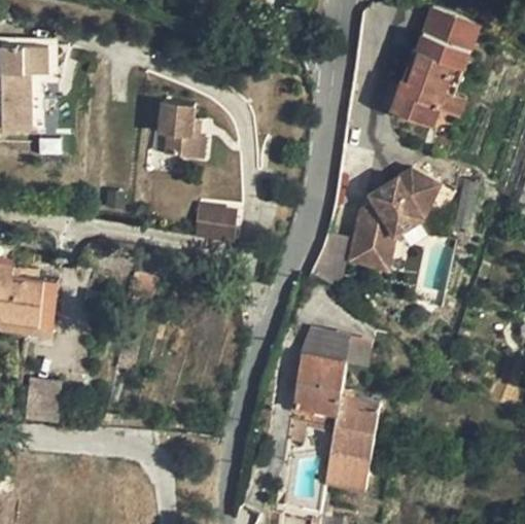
[(422,32),(469,49),(479,25),(431,8),(422,32)]
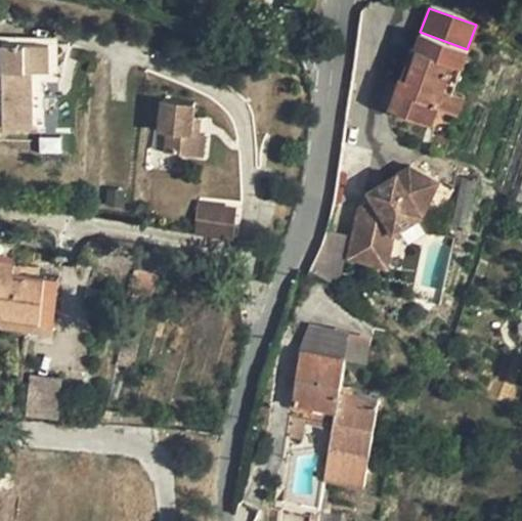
[(450,93),(467,49),(420,32),(414,48),(416,49),(405,81),(398,79),(388,109),(430,124),(435,109),(457,116),(463,96),(450,93)]
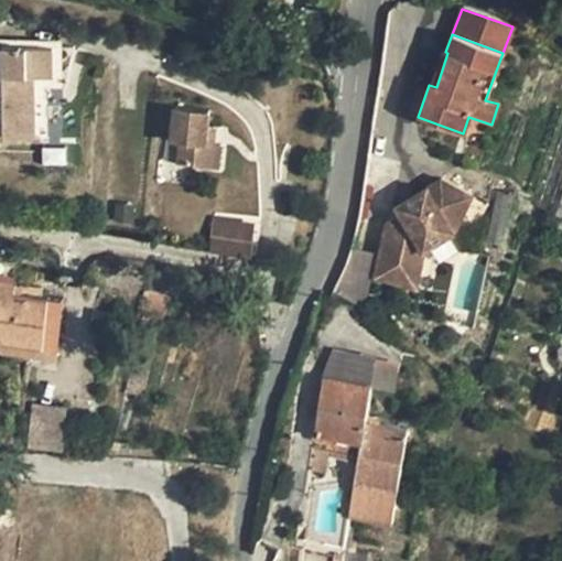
[(52,51),(0,51),(0,75),(0,94),(1,141),(33,140),(33,78),(52,78),(52,51)]
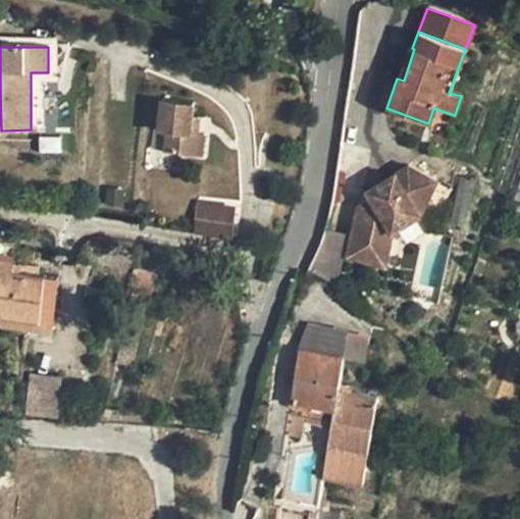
[(196,102),(164,99),(160,130),(168,131),(166,153),(204,157),(207,135),(194,133),(196,102)]
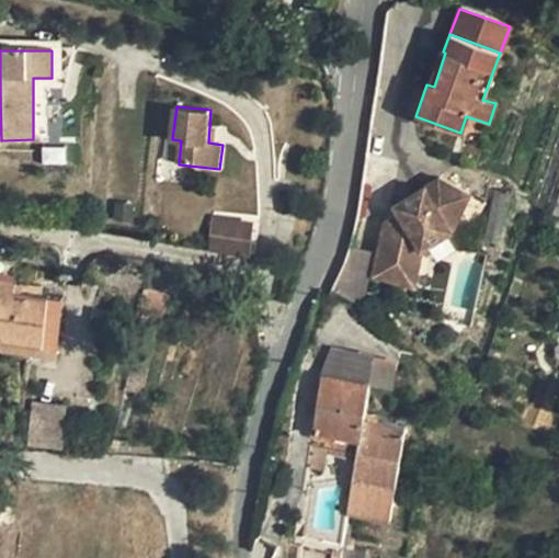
[(558,217),(558,125),(532,208),(558,217)]
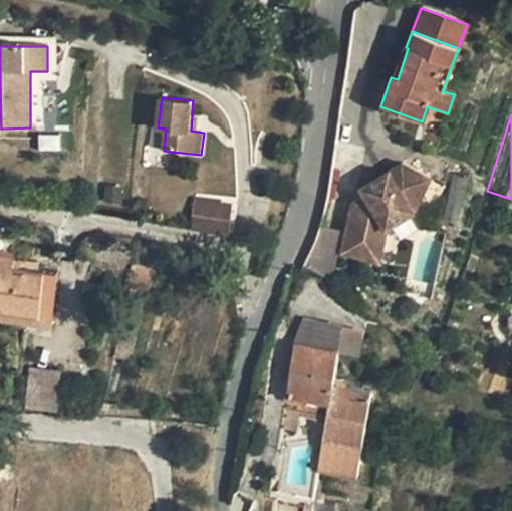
[(366,201),(354,208),(339,258),(378,268),(388,233),(414,217),(410,208),(424,201),(432,184),(405,170),(381,184),(386,190),(366,201)]
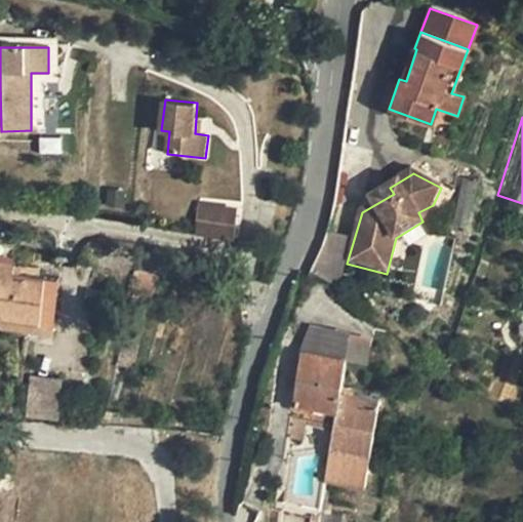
[(390,188),(370,199),(374,205),(394,194),(390,188)]
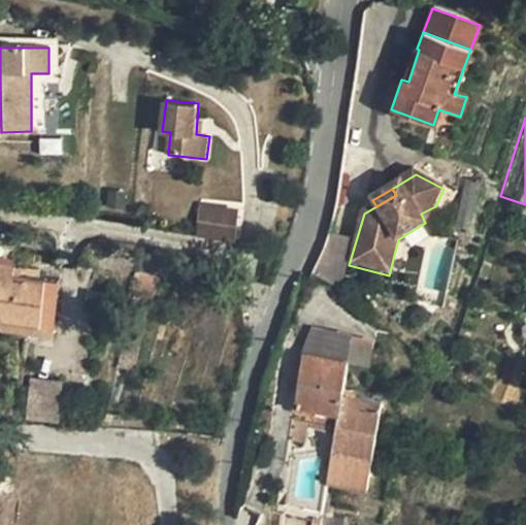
[(435,206),(421,214),(425,223),(435,206)]
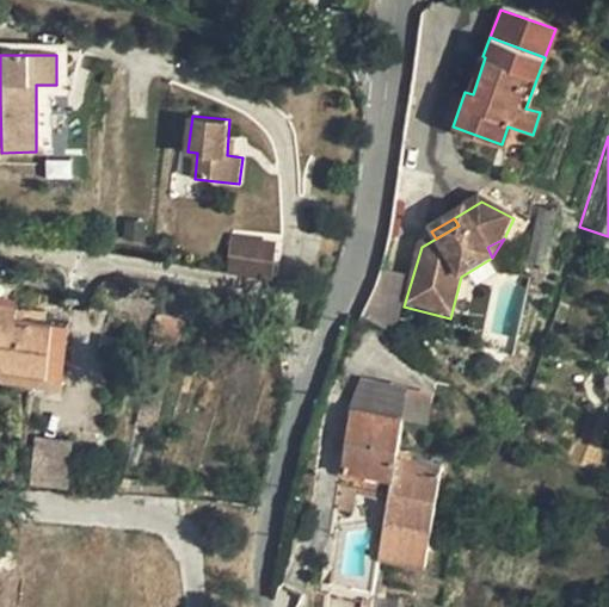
[(271,243),(239,241),(238,255),(229,253),(228,272),(268,277),(271,243)]
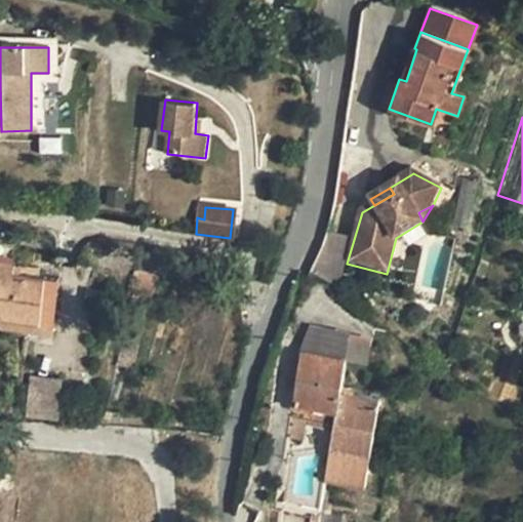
[(348,239),(324,233),(303,276),(336,284),(348,239)]
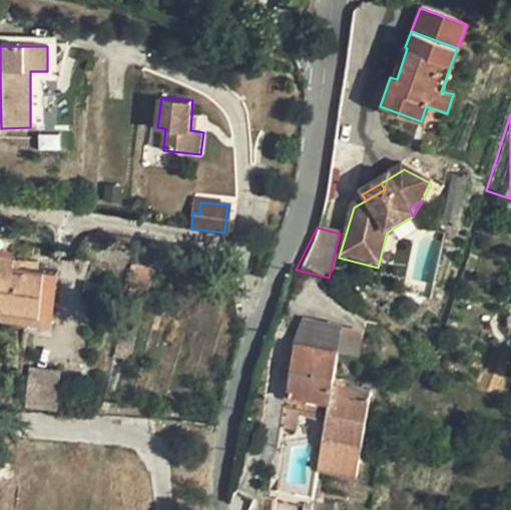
[(0,273),(11,275),(12,269),(12,262),(0,259),(0,273)]
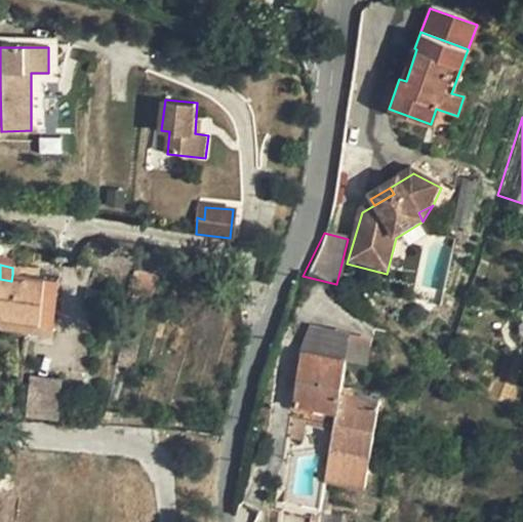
[(126,314),(139,318),(150,275),(135,272),(126,314)]
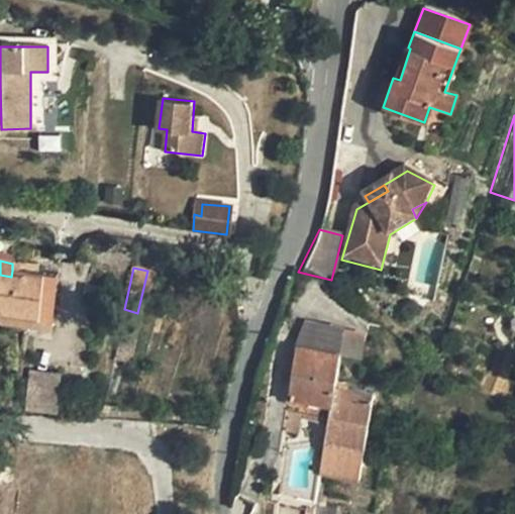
[(42,274),(12,271),(11,277),(0,275),(0,312),(0,314),(38,318),(42,274)]
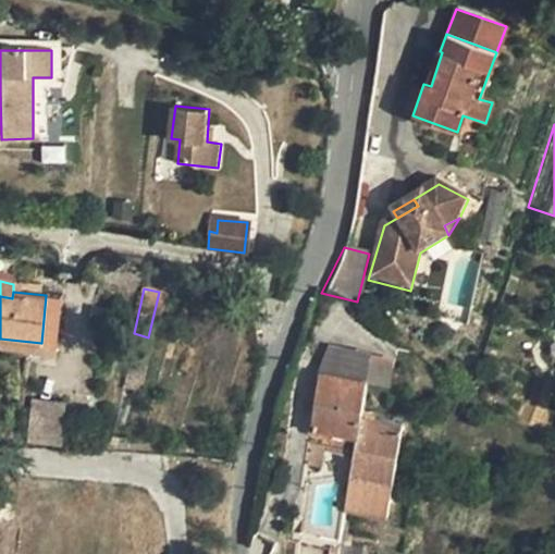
[(61,297),(46,295),(41,343),(0,339),(0,347),(54,352),(61,297)]
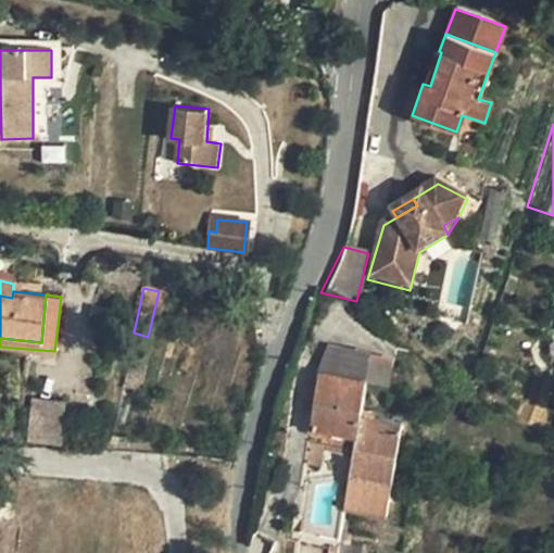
[(364,381),(318,374),(309,429),(354,437),(351,455),(340,513),(381,520),(400,426),(357,418),(364,381)]
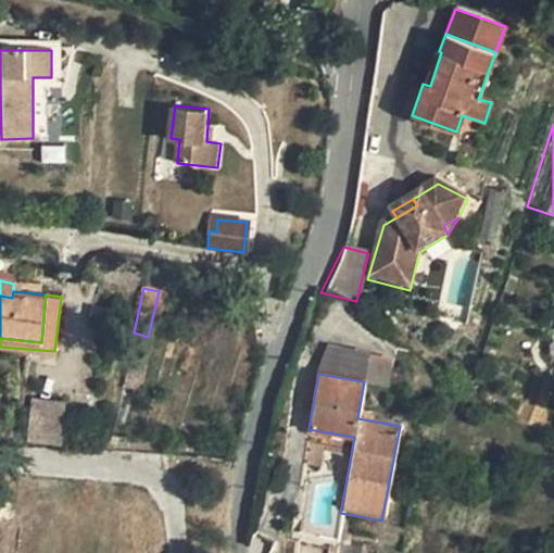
[(58,444),(61,402),(28,400),(25,442),(58,444)]
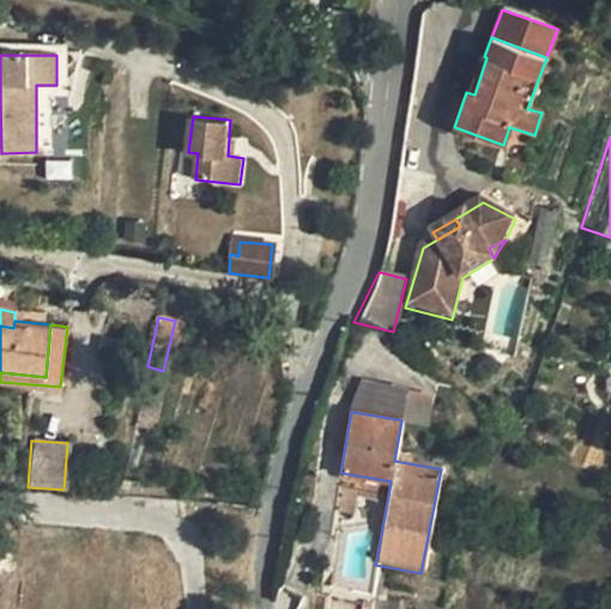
[(391,481),(340,473),(334,515),(351,517),(355,495),(387,501),(391,481)]
